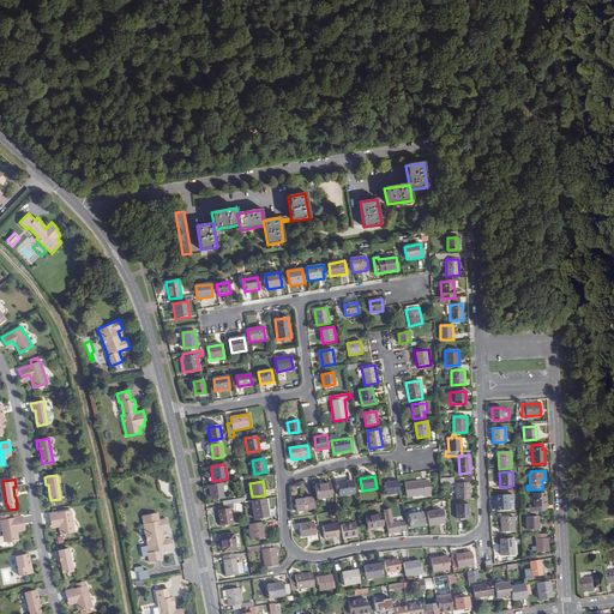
[(338,483),(339,495),(354,493),(353,481),(338,483)]
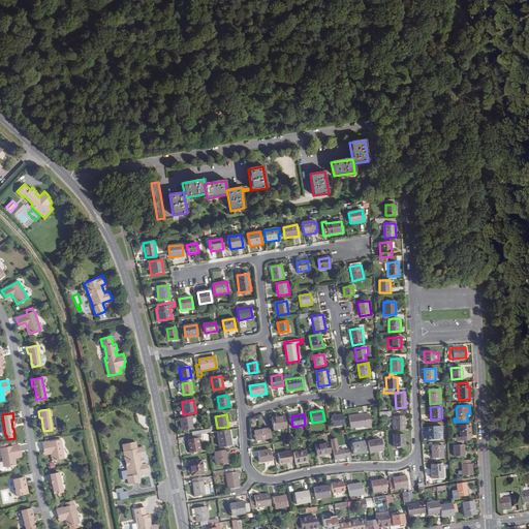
[(332,415),(334,427),(345,425),(343,414),(332,415)]
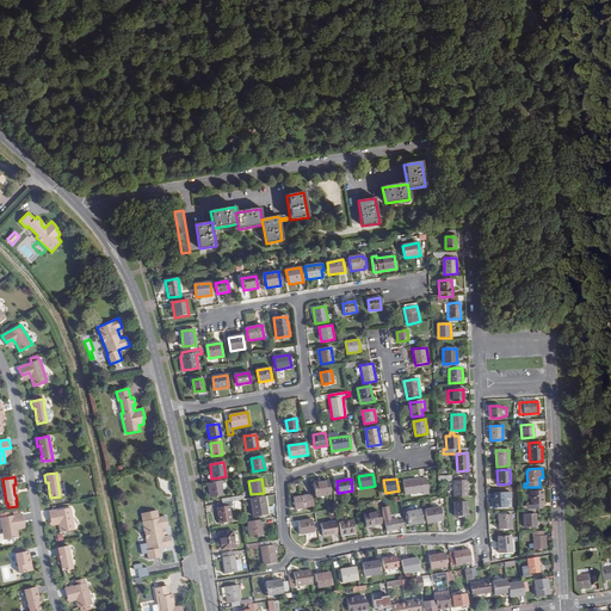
[(421,479),(403,481),(405,494),(423,492),(424,494),(429,493),(426,479),(421,480),(421,479)]
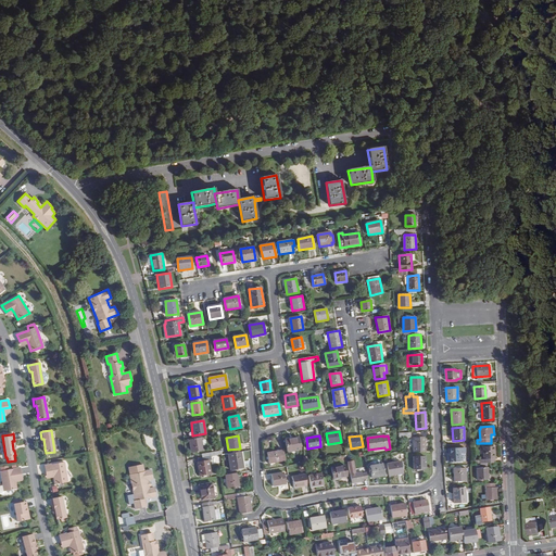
[(201,438),(189,440),(191,453),(203,451),(201,438)]
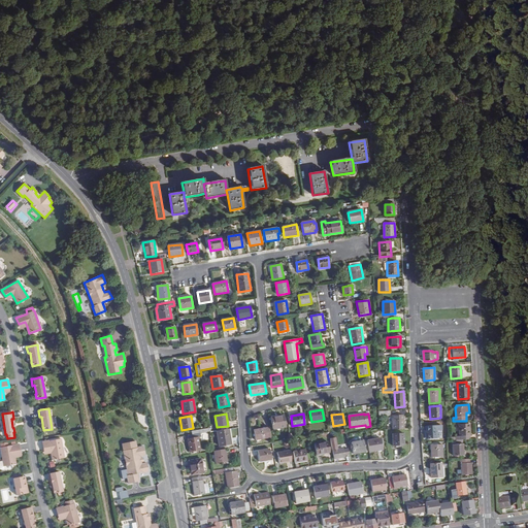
[(271,418),(273,429),(286,427),(284,416),(271,418)]
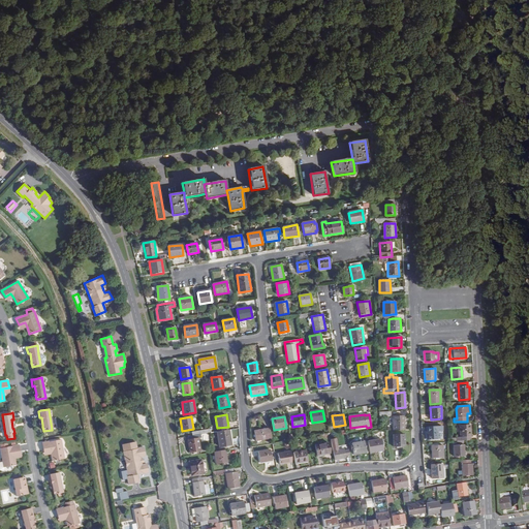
[(404,416),(393,416),(393,430),(405,430),(404,416)]
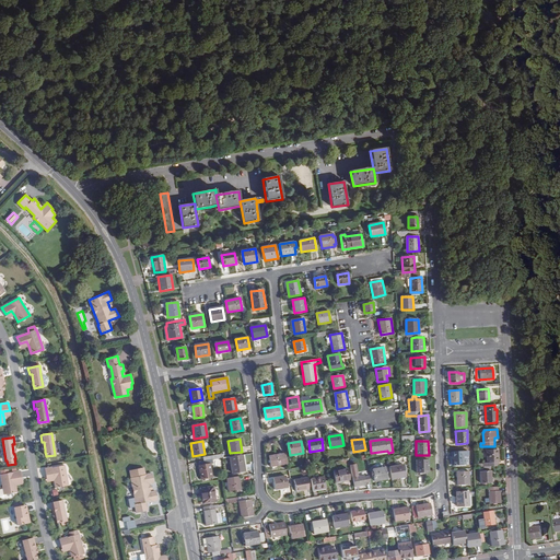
[(483,463),(483,467),(499,466),(498,450),(487,451),(488,463),(483,463)]
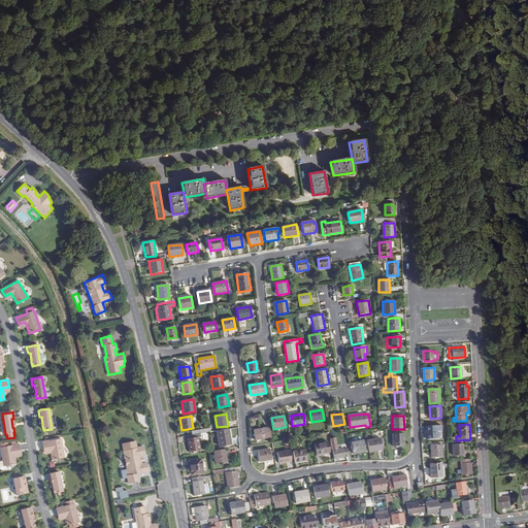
[(426,426),(427,439),(436,438),(438,438),(438,432),(436,432),(436,431),(441,430),(440,426),(435,426),(426,426)]
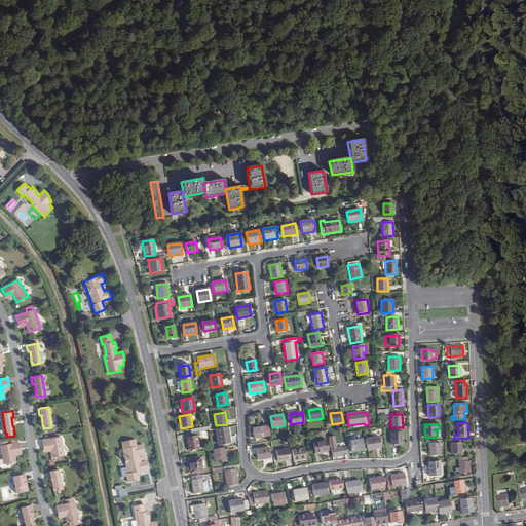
[(268,426),(254,428),(255,439),(270,436),(268,426)]
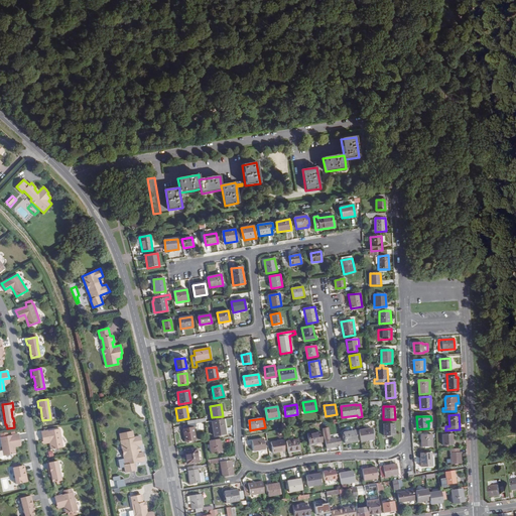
[(224,419),(213,421),(215,435),(226,433),(224,419)]
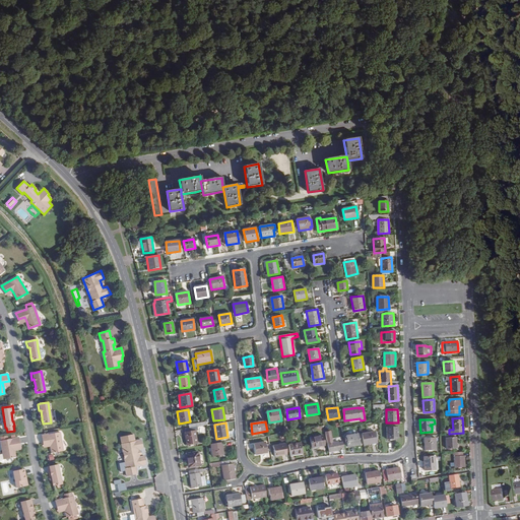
[(397,427),(387,428),(387,439),(398,439),(397,427)]
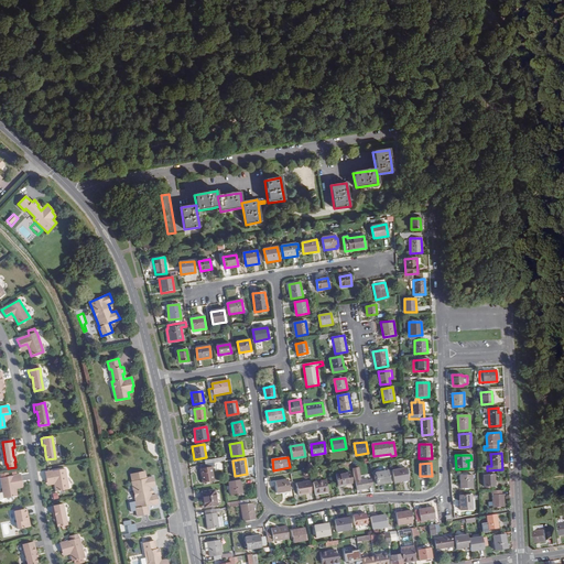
[(210,464),(201,465),(203,483),(214,480),(212,467),(214,467),(213,464),(210,464)]
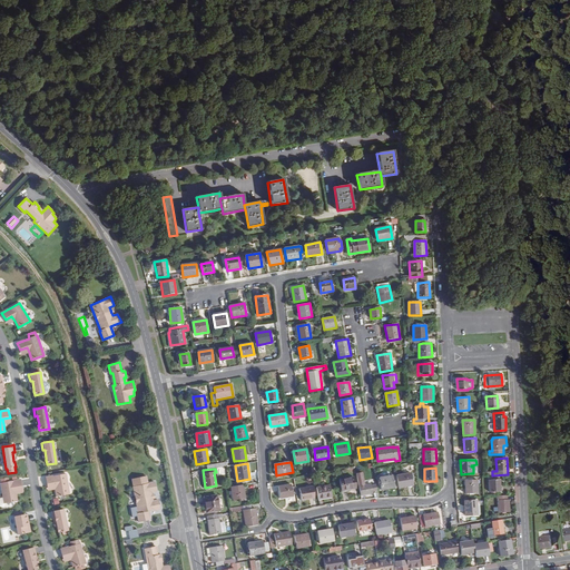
[(362,472),(356,473),(361,495),(373,493),(373,492),(377,491),(376,484),(371,485),(371,484),(364,485),(364,482),(362,472)]
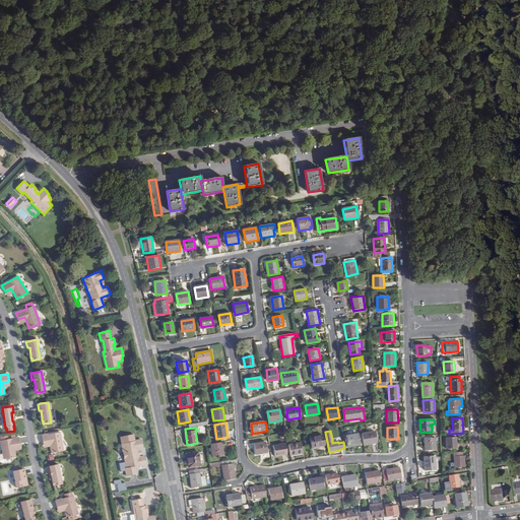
[(60,432),(45,435),(42,436),(43,442),(50,441),(51,446),(52,453),(63,451),(60,432)]
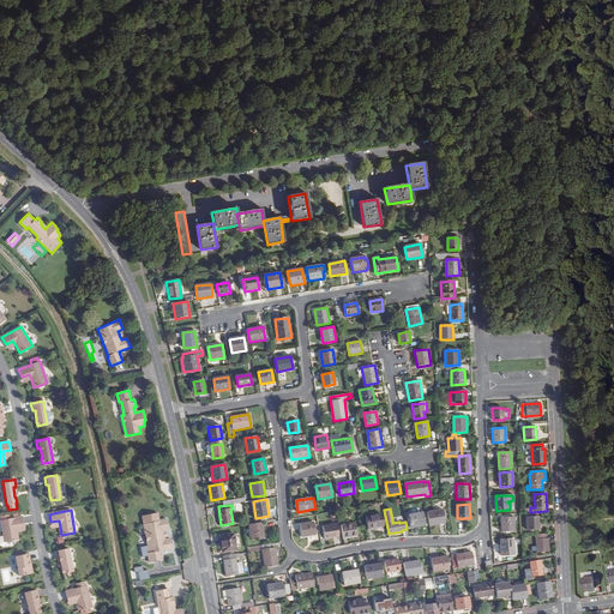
[(444,510),(427,512),(429,525),(445,523),(444,510)]
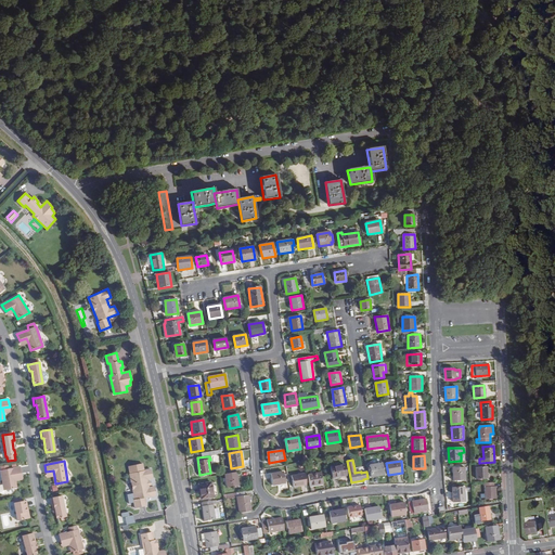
[(383,463),(370,465),(372,477),(385,475),(383,463)]
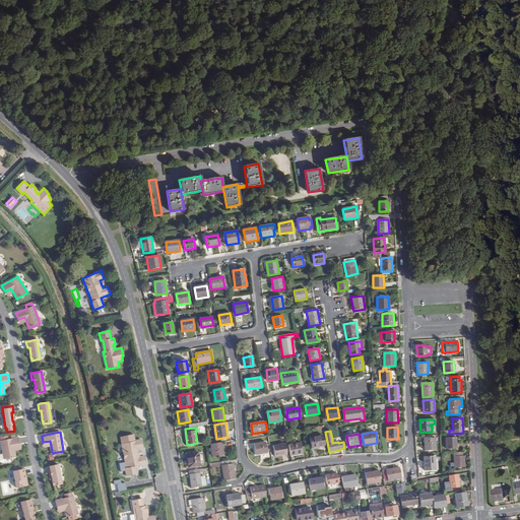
[(1,441),(4,459),(16,457),(14,450),(13,445),(20,444),(19,438),(7,440),(7,436),(0,437),(1,441)]
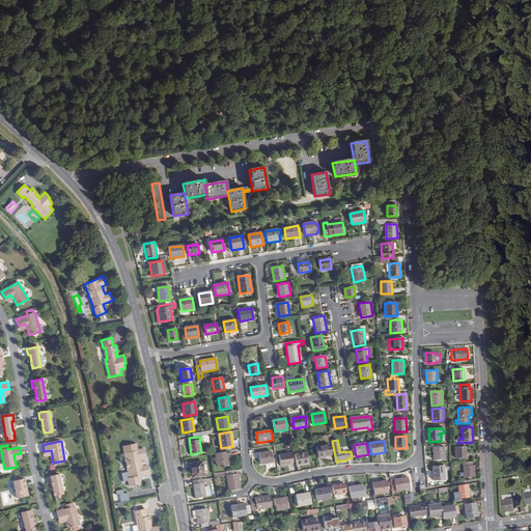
[(329,445),(316,447),(318,457),(331,454),(329,445)]
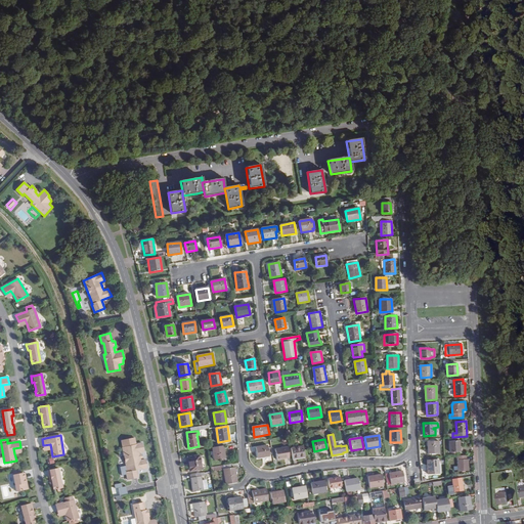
[(427,441),(428,453),(439,453),(438,441),(427,441)]
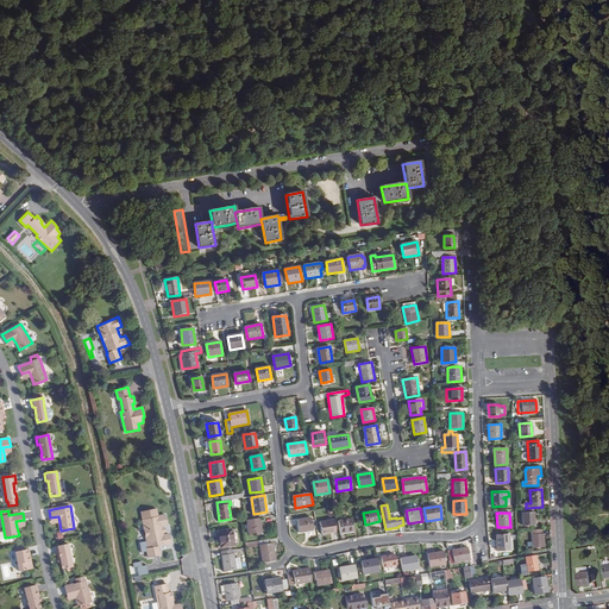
[(532,513),(522,513),(522,526),(534,525),(534,520),(533,520),(532,513)]
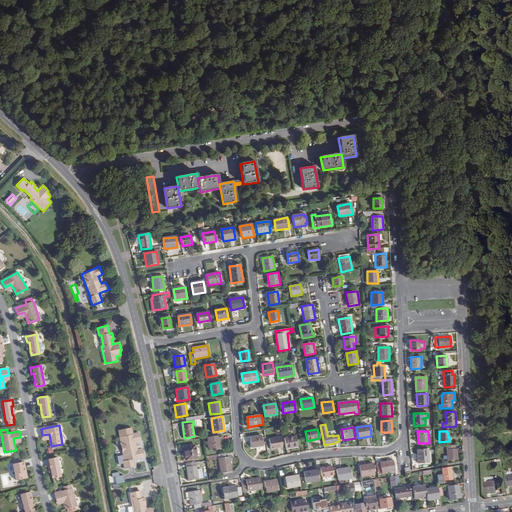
[(137,448),(136,444),(136,442),(141,441),(139,433),(120,437),(124,461),(123,461),(125,469),(135,467),(133,459),(144,457),(142,449),(137,450),(137,448)]
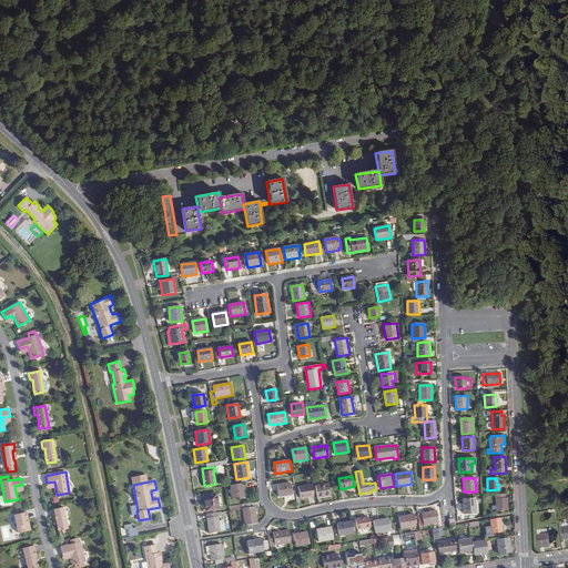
[(277,485),(280,497),(292,495),(290,483),(277,485)]
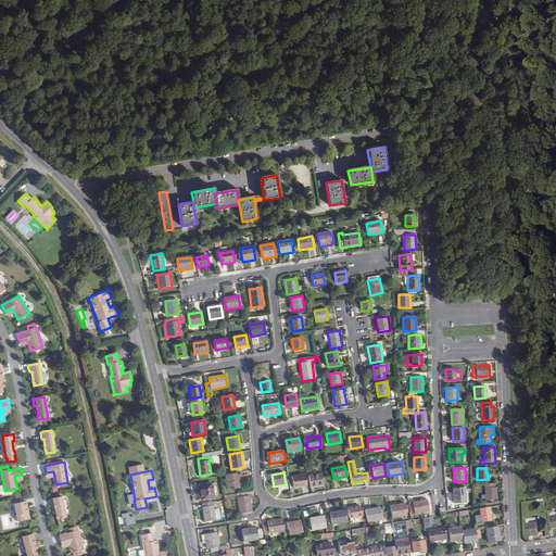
[(237,474),(225,475),(227,488),(239,487),(237,474)]
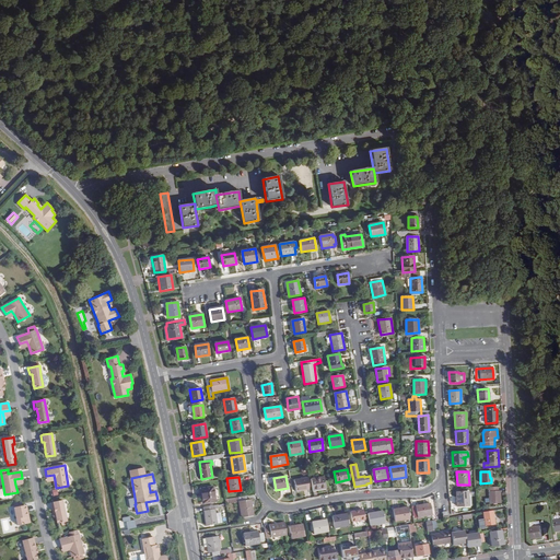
[(324,477),(311,479),(313,491),(326,488),(324,477)]
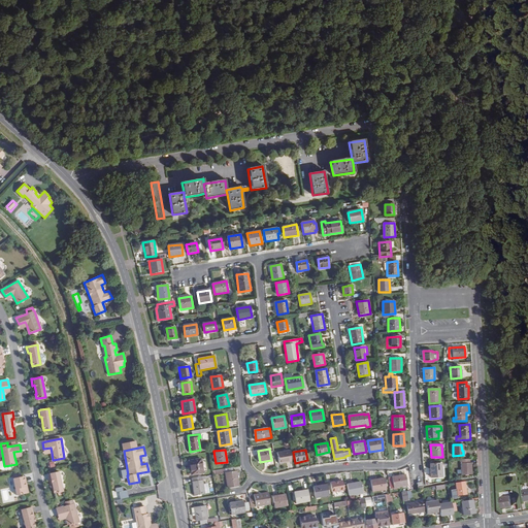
[(290,451),(277,453),(279,463),(292,461),(290,451)]
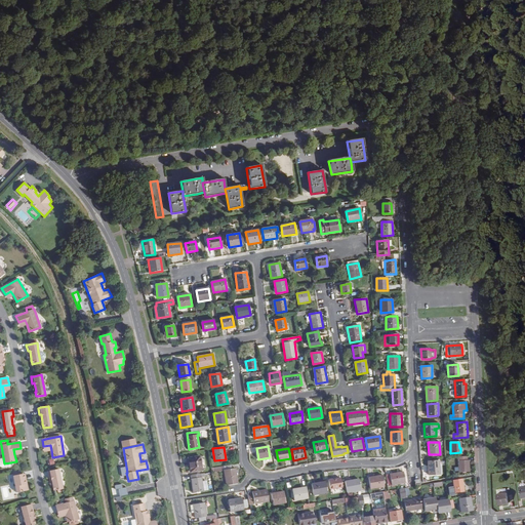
[(200,456),(188,458),(190,472),(202,471),(200,456)]
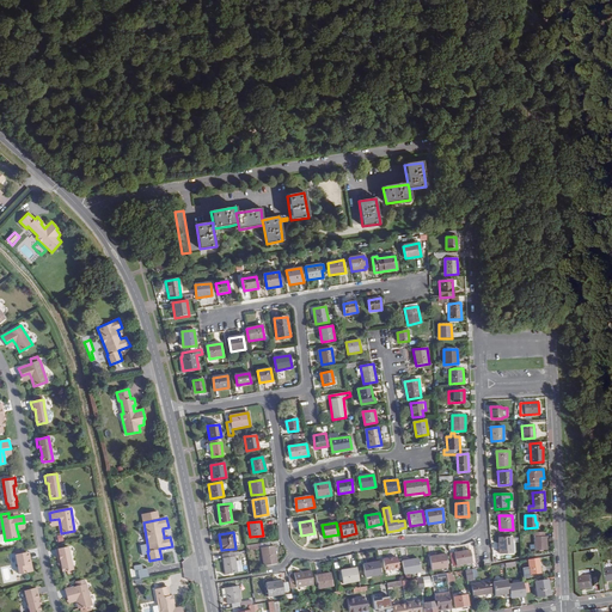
[(544,532),(534,532),(536,550),(548,549),(546,537),(544,537),(544,532)]
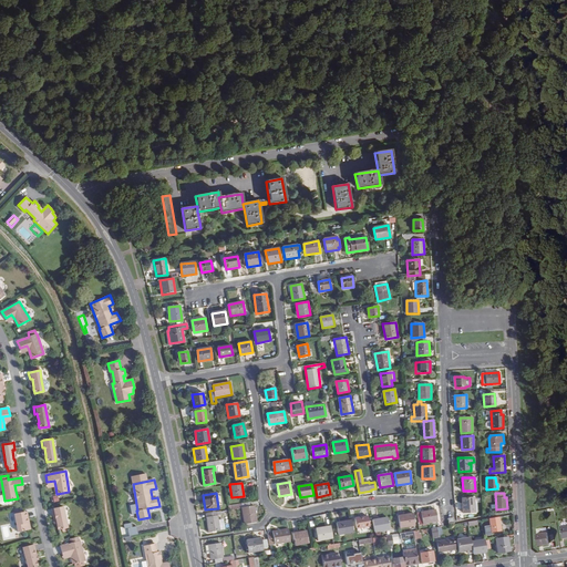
[(474,498),(462,498),(463,513),(475,512),(474,498)]
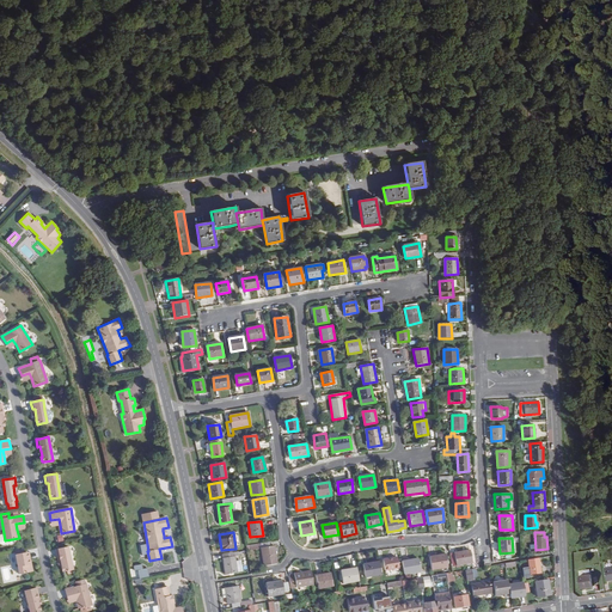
[(269,543),(250,545),(251,551),(261,549),(264,565),(265,565),(277,563),(274,546),(270,546),(269,543)]
